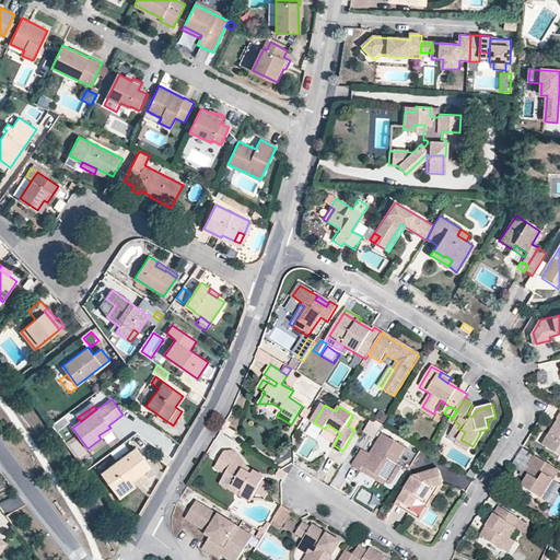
[(306,416),(301,424),(305,428),(311,419),(306,416)]
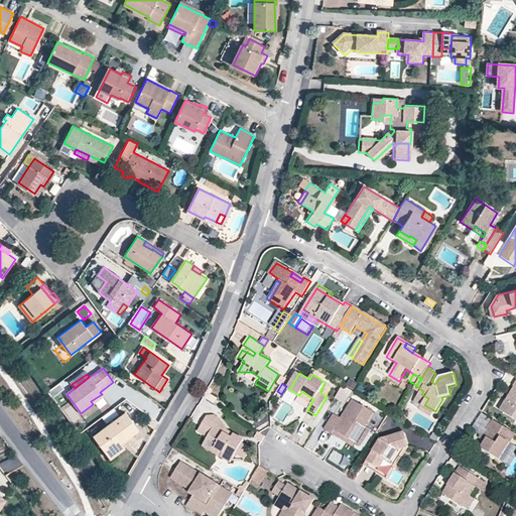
[(515,384),(515,386),(515,387),(515,392),(510,402),(508,401),(502,410),(515,418),(515,384)]
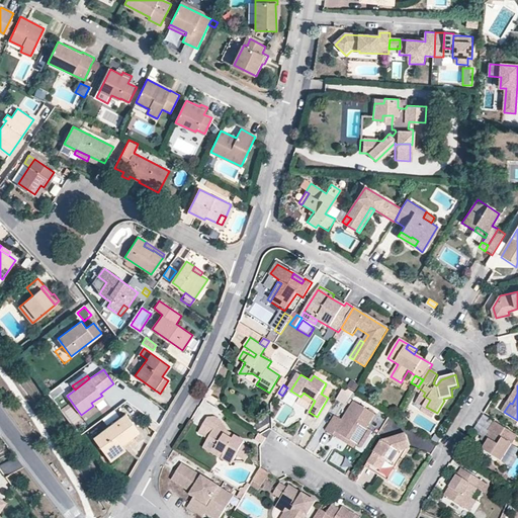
[(210,387),(204,399),(216,406),(220,400),(212,395),(216,391),(210,387)]
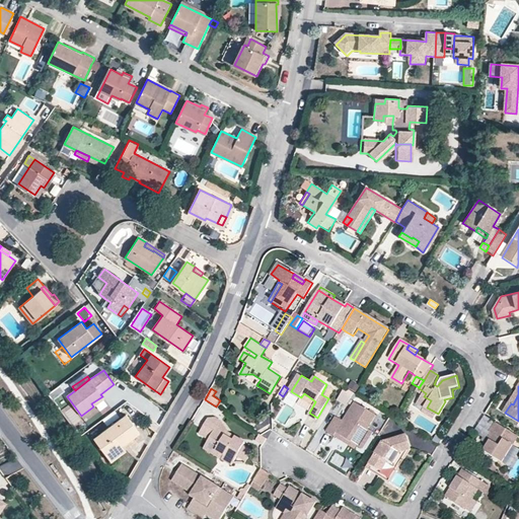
[(55,389),(49,393),(53,400),(59,396),(55,389)]
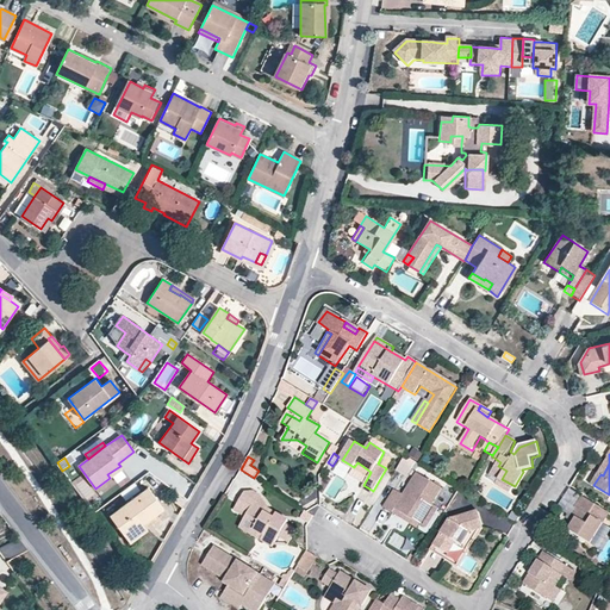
[(404,458),(397,473),(408,479),(416,464),(404,458)]
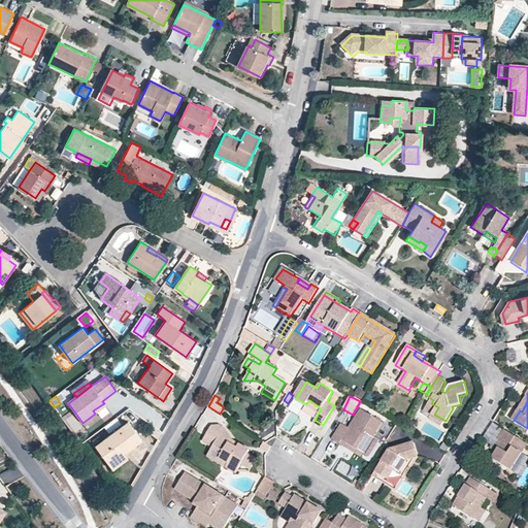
[(306,404),(319,413),(321,408),(309,400),(306,404)]
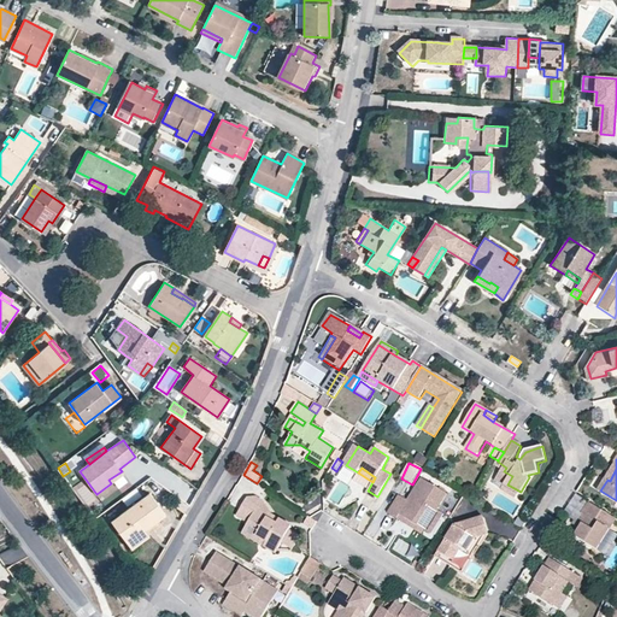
[(109,480),(111,483),(123,475),(122,471),(109,480)]
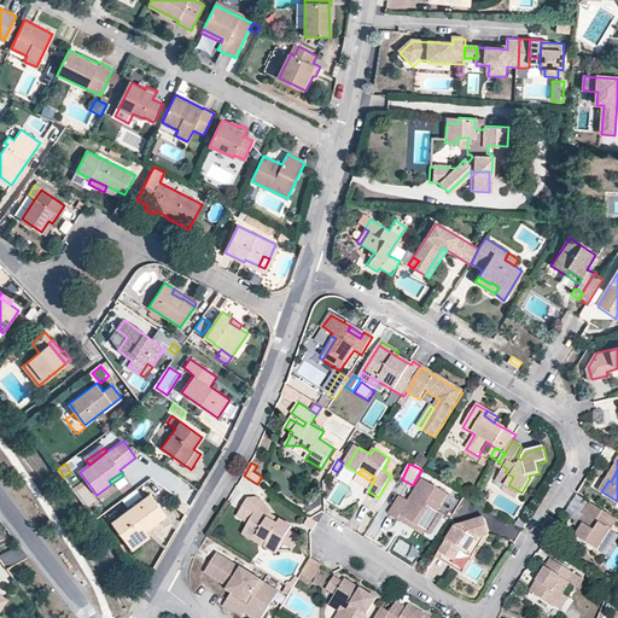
[(513,477),(505,472),(500,479),(508,485),(513,477)]
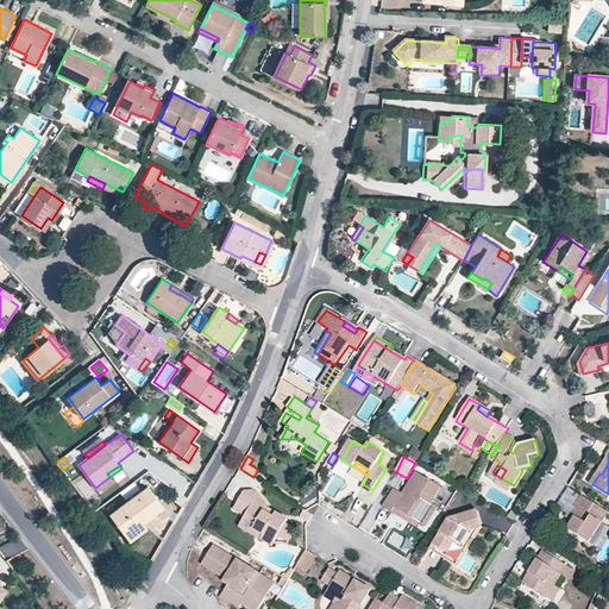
[(384,506),(393,512),(396,508),(420,522),(432,503),(441,488),(414,471),(401,493),(395,489),(384,506)]
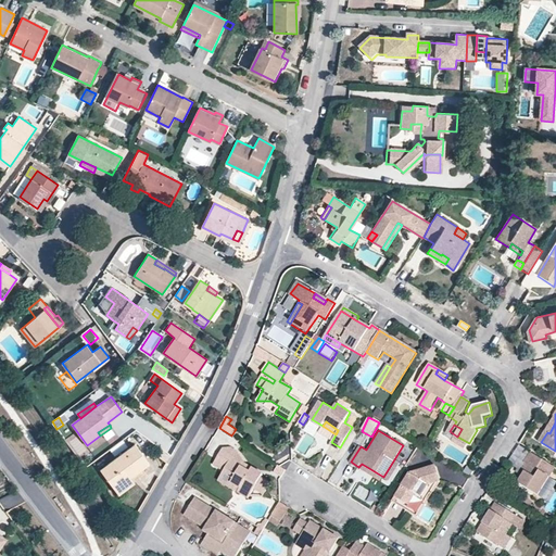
[(469,443),(457,437),(455,440),(467,447),(469,443)]
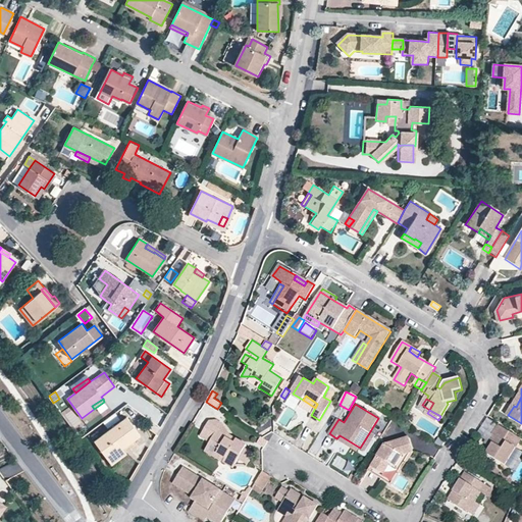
[(409,414),(413,420),(418,416),(414,411),(409,414)]
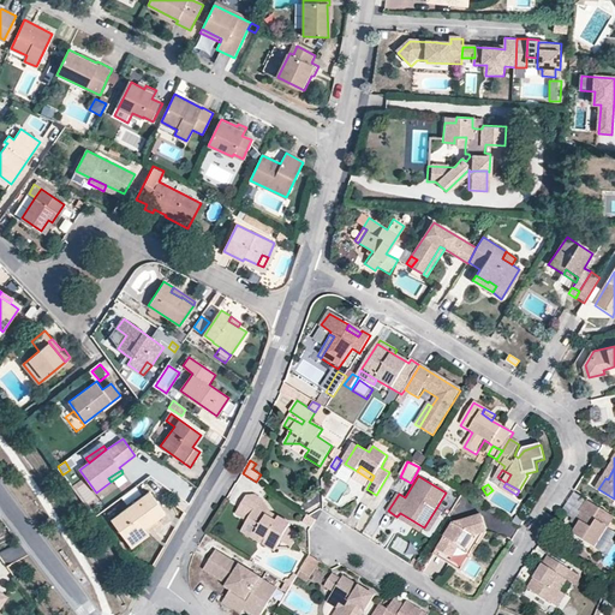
[(126,541),(144,527),(165,513),(149,493),(112,520),(126,541)]
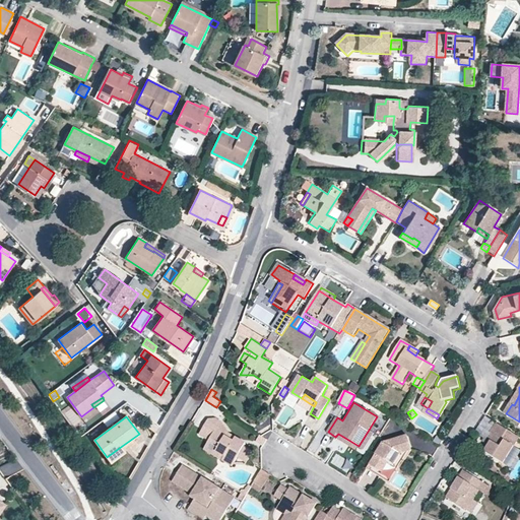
[(202,435),(221,447),(217,452),(235,463),(239,457),(248,463),(254,453),(245,448),(246,445),(237,439),(235,442),(226,437),(229,433),(219,428),(221,421),(218,419),(210,420),(202,435)]
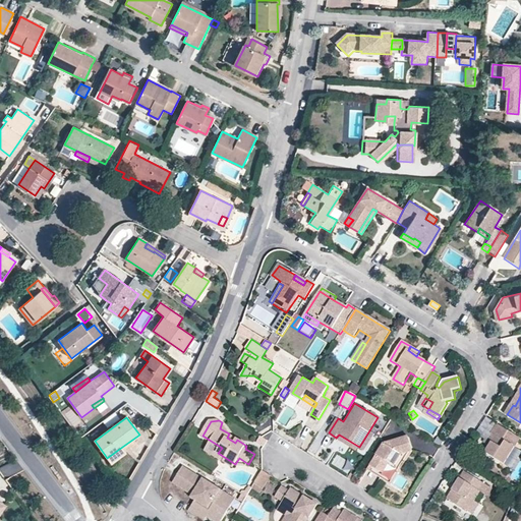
[(495,444),(490,448),(486,456),(502,465),(500,467),(504,470),(520,442),(520,439),(498,424),(493,433),(495,436),(491,442),(495,444)]
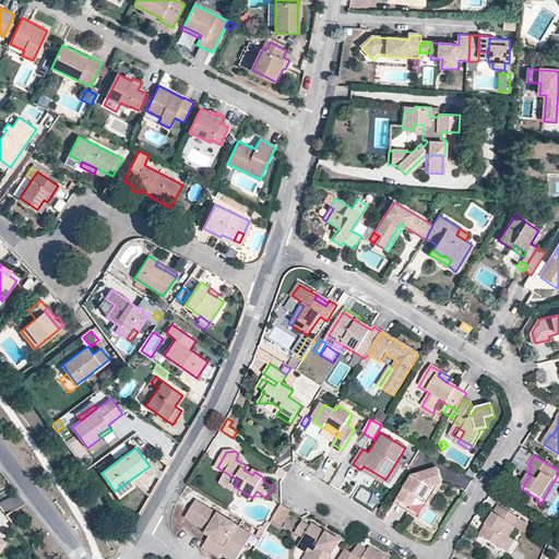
[(360,470),(388,486),(402,465),(396,462),(385,479),(364,466),(360,470)]
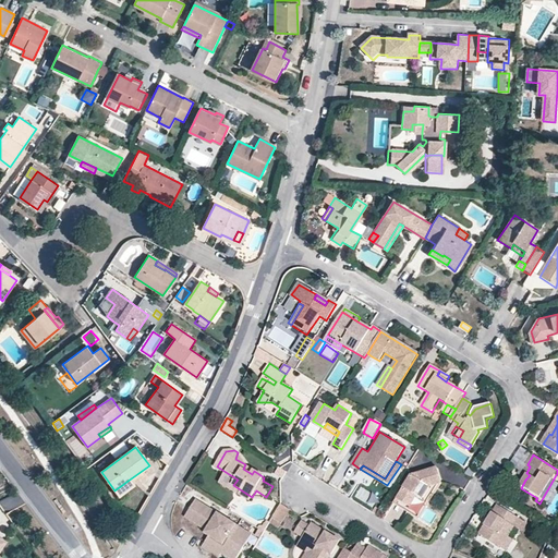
[(287,471),(277,464),(271,474),(281,480),(287,471)]
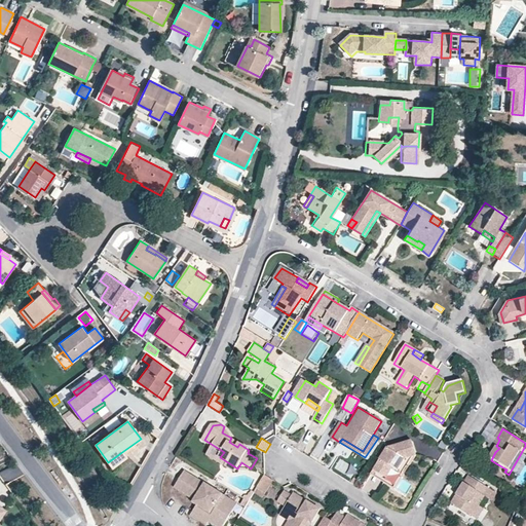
[(388,447),(376,468),(387,476),(393,465),(400,468),(408,456),(418,453),(413,440),(388,447)]
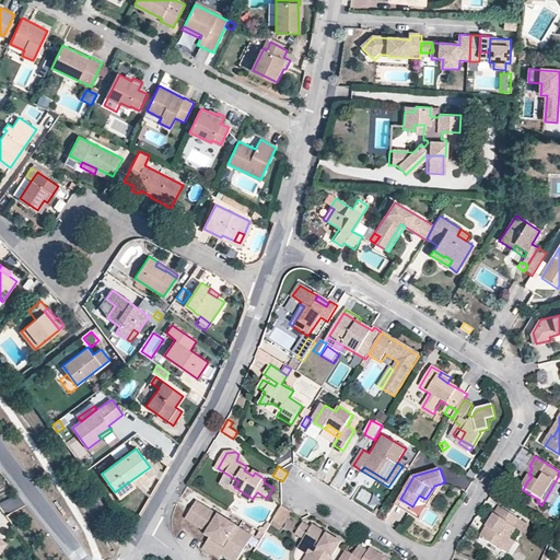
[(131,480),(115,492),(119,498),(136,487),(131,480)]
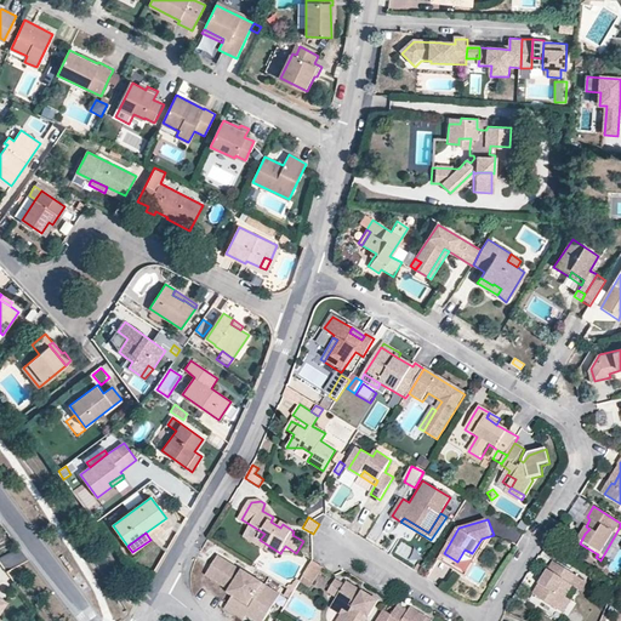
[(216,571),(211,579),(229,591),(227,594),(233,598),(229,604),(248,616),(256,620),(262,620),(280,593),(218,556),(211,569),(216,571)]
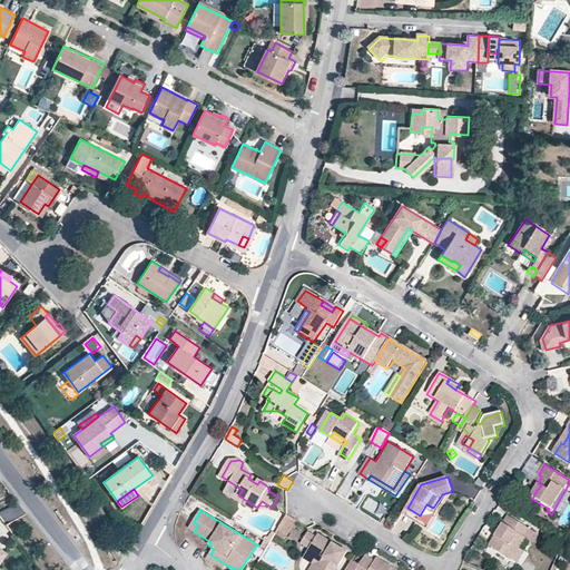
[(287,517),(277,534),(287,540),(297,522),(287,517)]
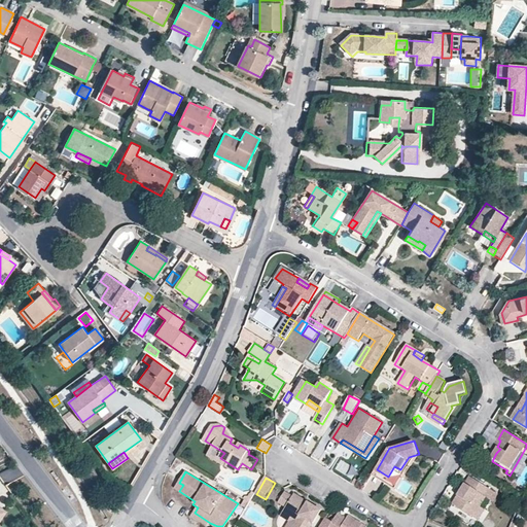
[(462,490),(459,494),(453,504),(475,517),(481,506),(490,491),(469,478),(462,490)]
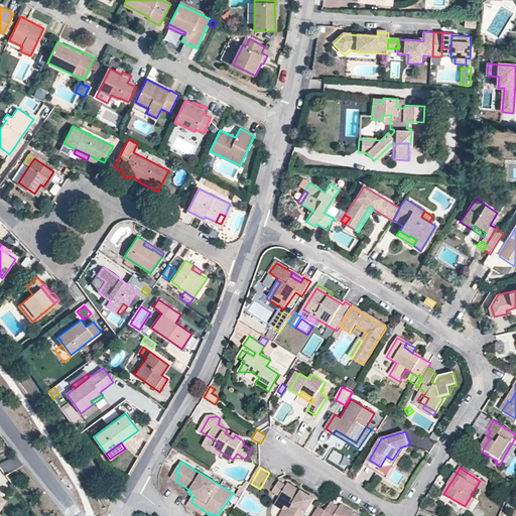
[(389,481),(400,486),(405,476),(394,471),(389,481)]
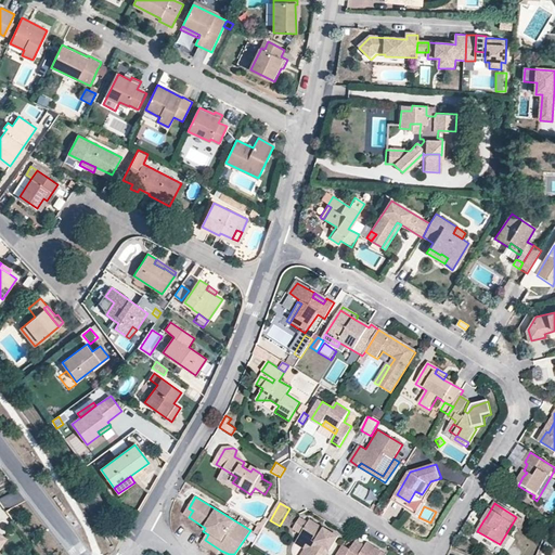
[(184,515),(189,517),(193,511),(189,508),(184,515)]
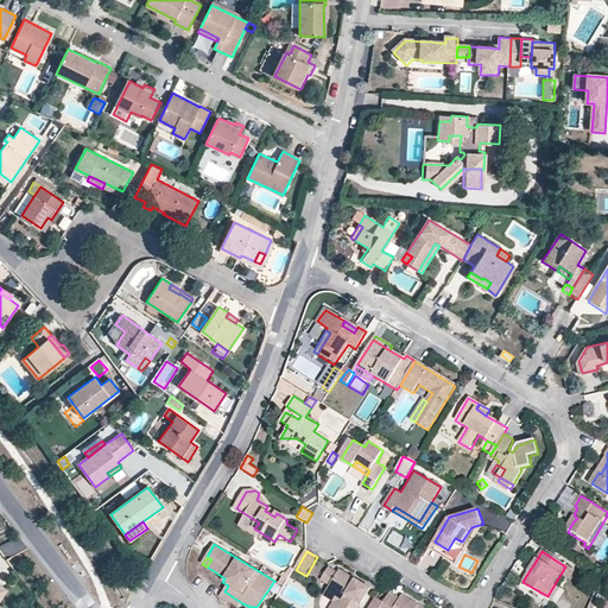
[(330,586),(339,572),(328,565),(320,580),(330,586)]
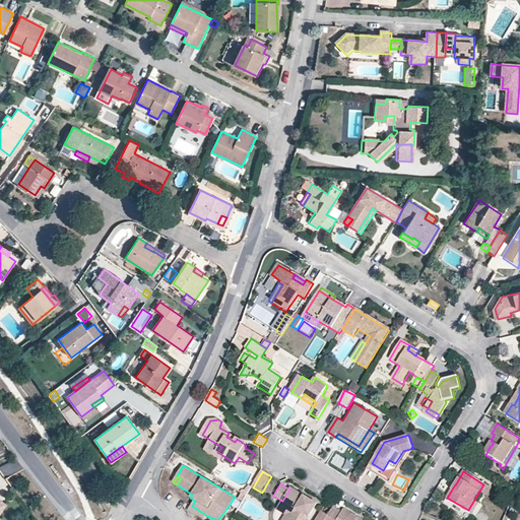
[(294,511),(287,519),(306,519),(317,503),(291,486),(289,490),(282,501),(280,503),(294,511)]
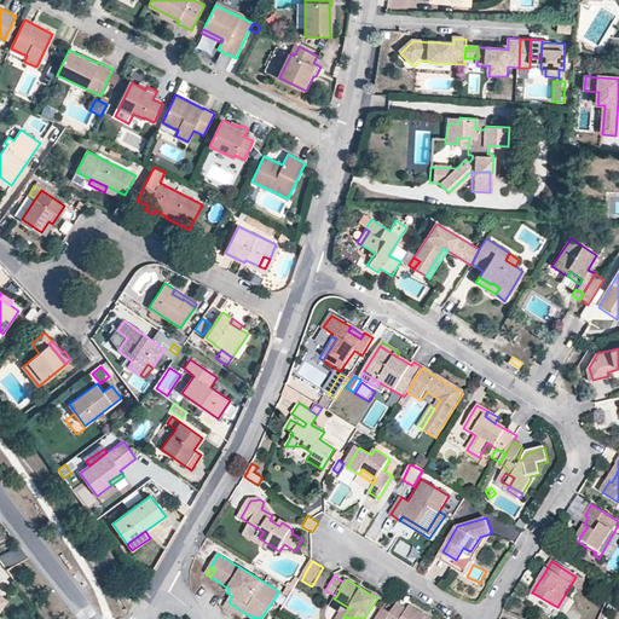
[(570,597),(565,595),(557,607),(562,611),(570,597)]
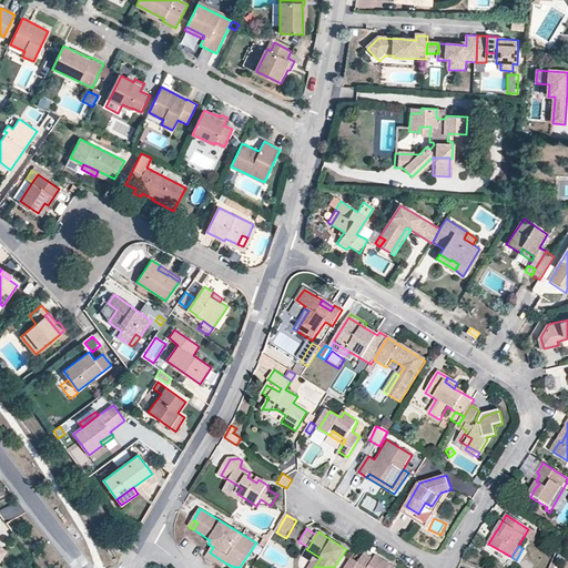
[(306,549),(304,555),(314,560),(308,567),(314,567),(321,558),(306,549)]
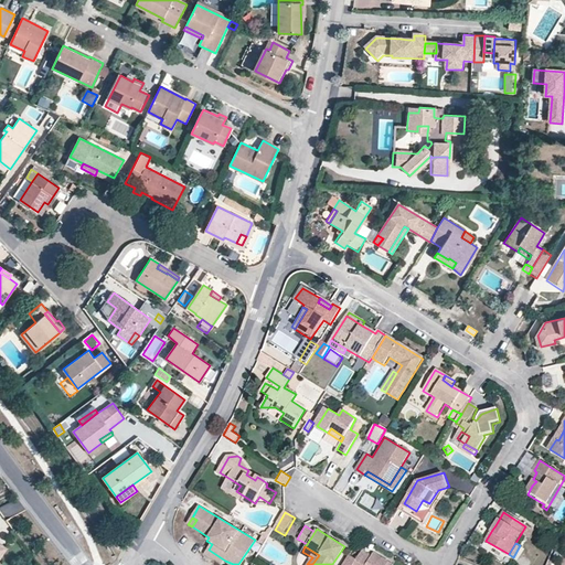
[(222,564),(225,561),(209,550),(205,555),(222,564)]
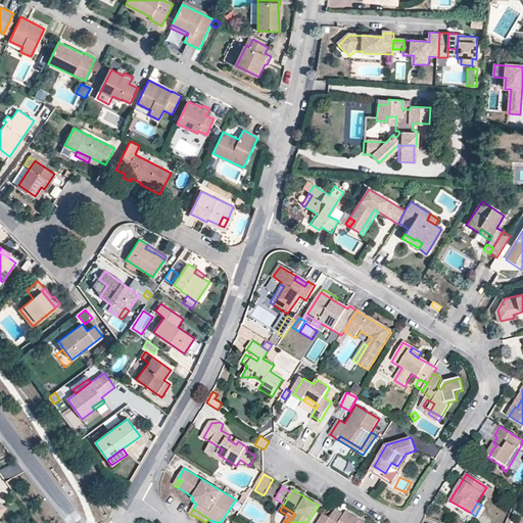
[(358,522),(361,520),(346,511),(344,515),(336,510),(330,520),(323,516),(318,522),(358,522)]
